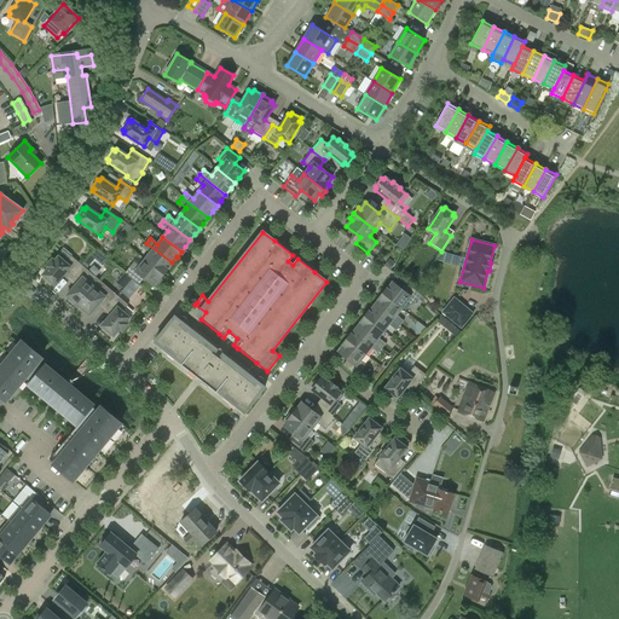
[(150,254),(145,260),(163,275),(167,270),(167,268),(172,262),(146,243),(142,248),(150,254)]
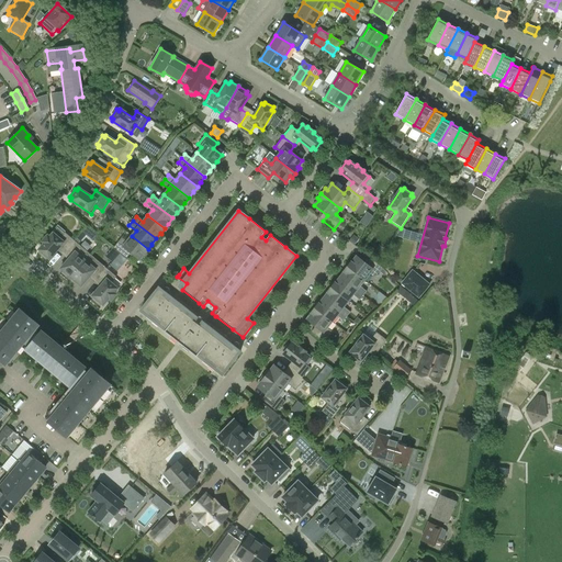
[(65,253),(75,242),(64,233),(64,234),(57,228),(49,237),(47,235),(42,242),(44,244),(38,250),(40,251),(38,254),(45,260),(47,258),(48,259),(59,248),(65,253)]
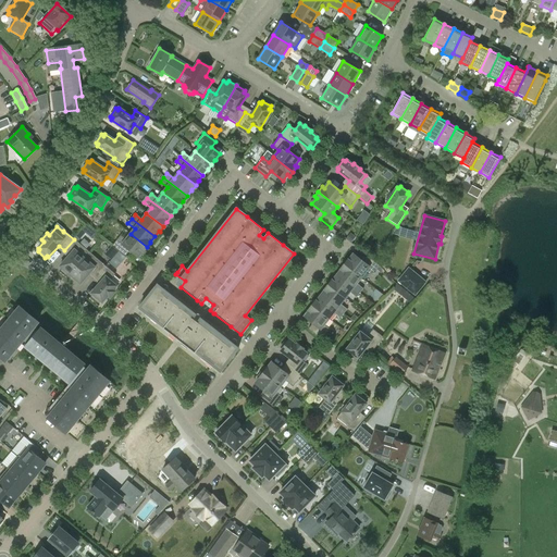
[(401,227),(397,226),(393,234),(399,236),(401,227)]
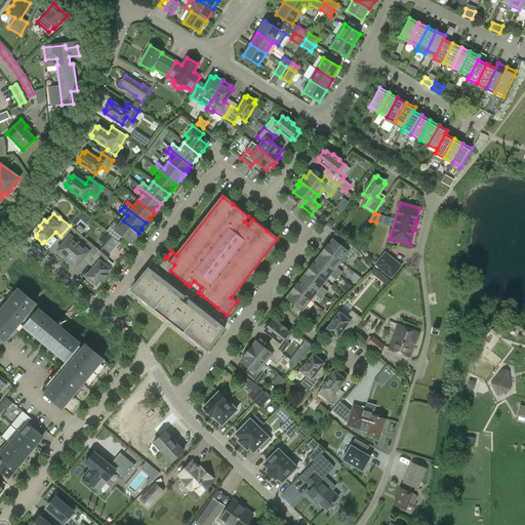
[(135,237),(138,233),(123,220),(118,227),(113,223),(106,232),(118,242),(122,236),(130,243),(134,237),(135,237)]
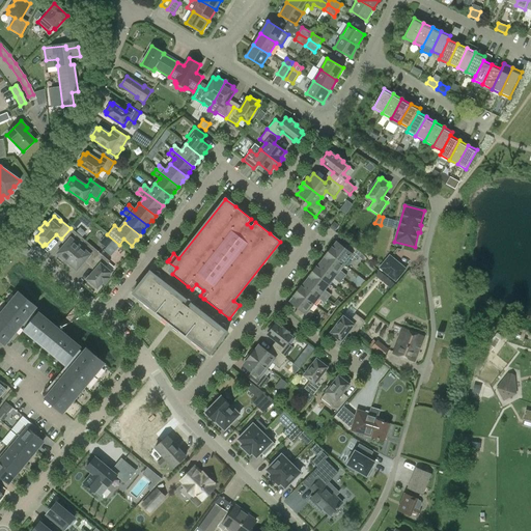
[(85,241),(71,228),(61,239),(66,243),(57,254),(59,256),(58,258),(64,264),(85,241)]
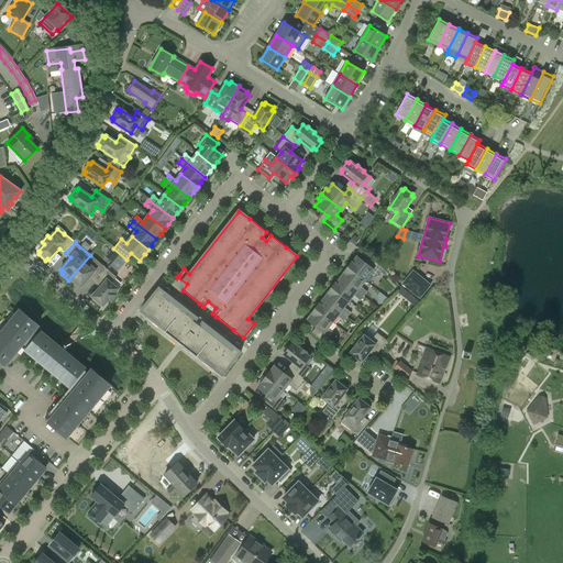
[(106,269),(90,255),(68,280),(76,287),(78,285),(80,287),(91,275),(97,280),(106,269)]
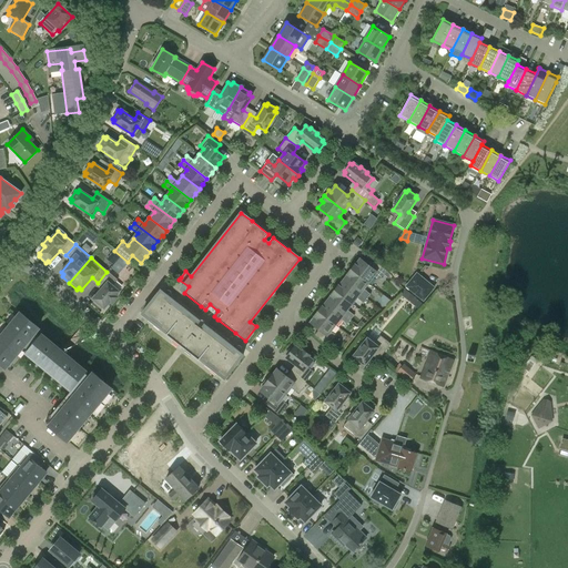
[(355,265),(351,270),(368,283),(373,276),(378,281),(386,271),(373,261),(368,266),(361,260),(355,265)]
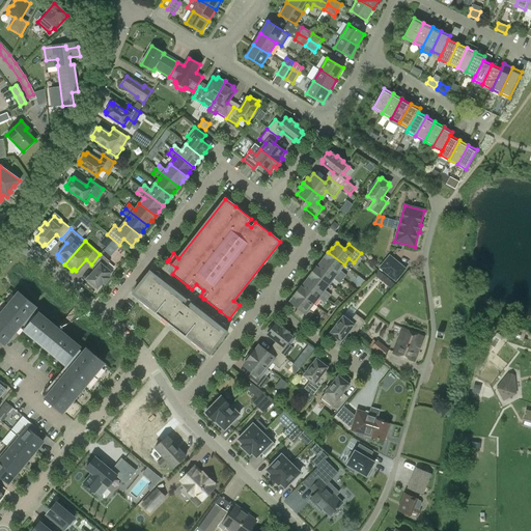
[(339,271),(344,264),(328,252),(325,256),(325,257),(320,262),(343,280),(346,276),(339,271)]
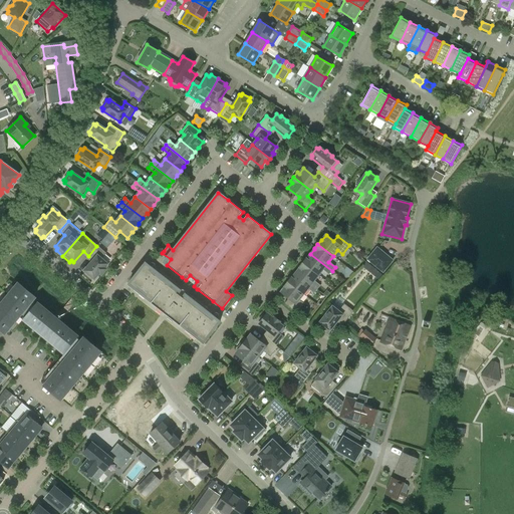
[(105,253),(96,246),(88,256),(93,260),(83,271),(85,272),(84,274),(90,280),(92,278),(93,279),(99,273),(100,275),(105,269),(103,268),(107,264),(101,259),(105,253)]
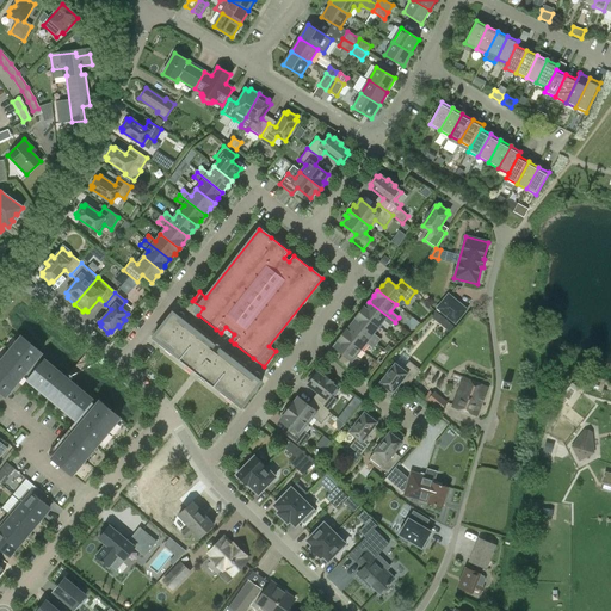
[(467,310),(448,295),(437,308),(455,323),(467,310)]
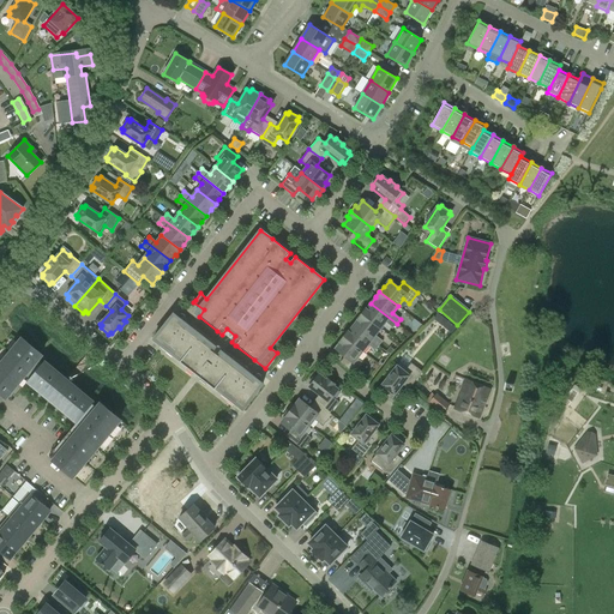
[(366,309),(361,314),(380,329),(385,323),(393,329),(397,324),(371,304),(366,309)]
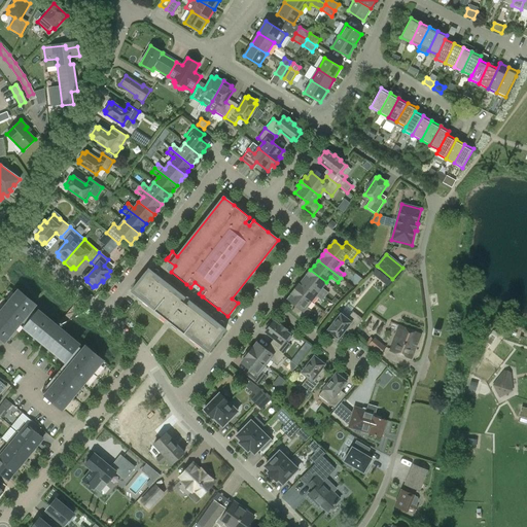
[(154,274),(148,270),(131,291),(138,296),(140,294),(150,303),(148,305),(154,310),(154,311),(161,316),(163,314),(179,326),(177,328),(184,335),(184,334),(190,338),(192,336),(203,344),(201,346),(208,352),(225,329),(219,325),(217,327),(152,277),(154,274)]
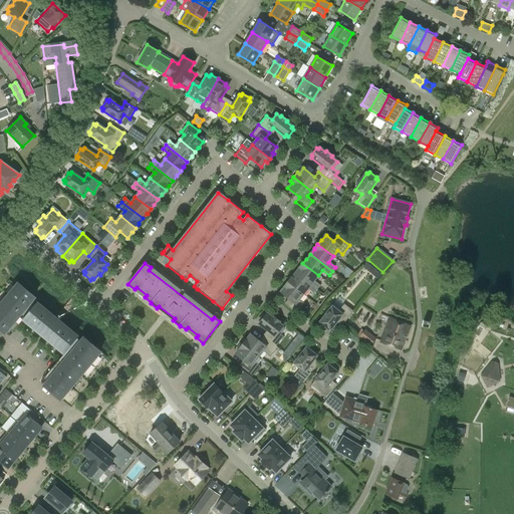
[(314,280),(318,275),(302,263),(299,267),(300,268),(296,273),(317,289),(320,285),(314,280)]
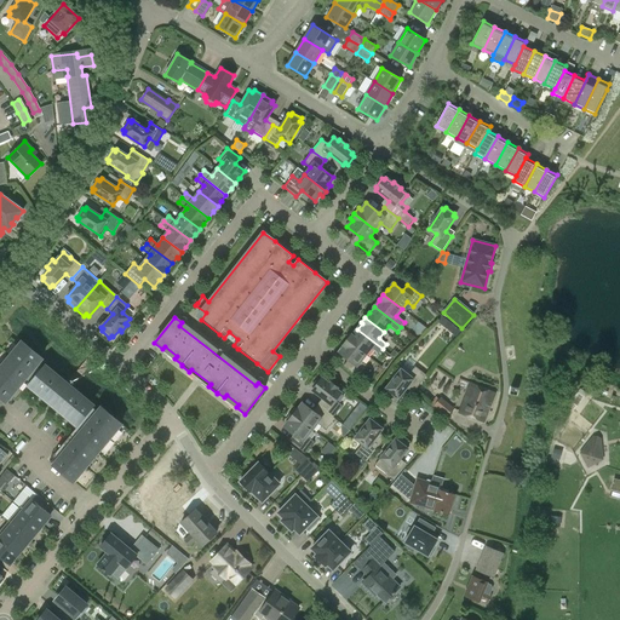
[(351,334),(348,340),(366,355),(371,348),(379,354),(383,349),(357,329),(351,336),(351,334)]
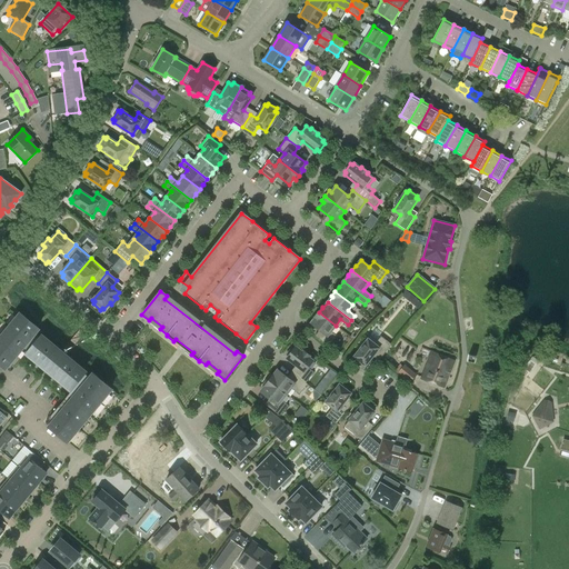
[(330,332),(336,326),(319,312),(315,317),(316,317),(310,323),(319,331),(315,336),(328,347),(336,336),(330,332)]
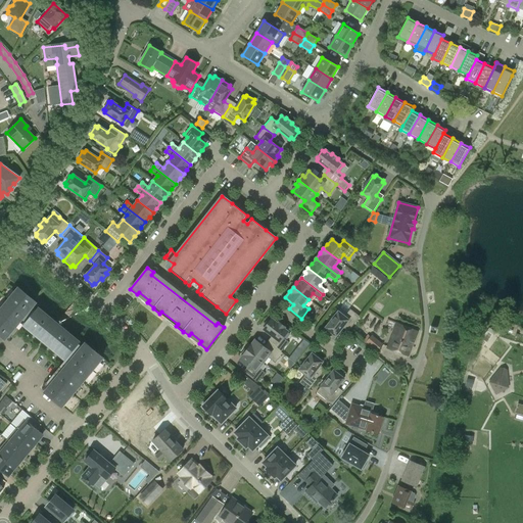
[(0,335),(5,339),(31,307),(35,302),(18,288),(0,310),(0,335)]
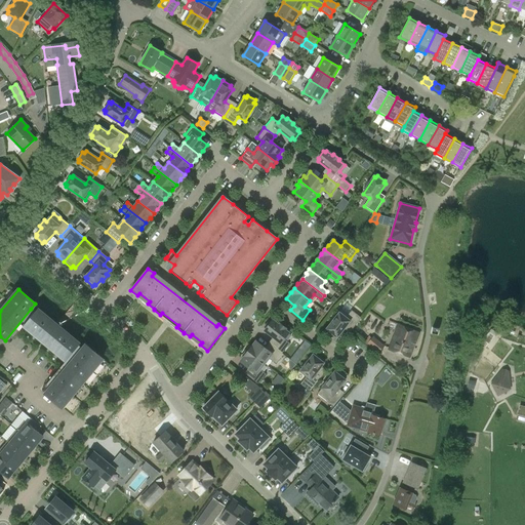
[(352,330),(361,318),(352,311),(346,318),(339,313),(326,329),(328,330),(327,332),(333,338),(335,336),(337,337),(346,326),(352,330)]
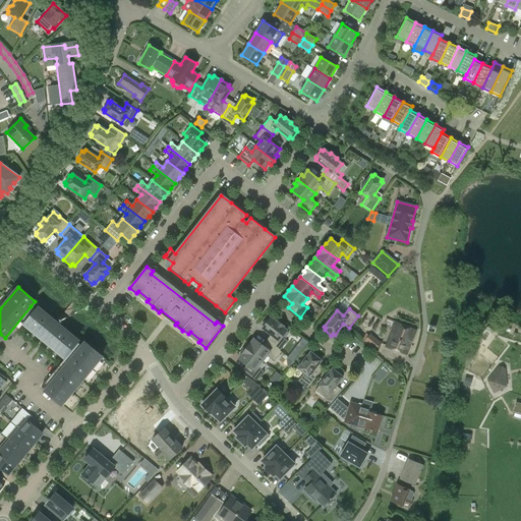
[(75,344),(35,310),(23,325),(64,358),(75,344)]
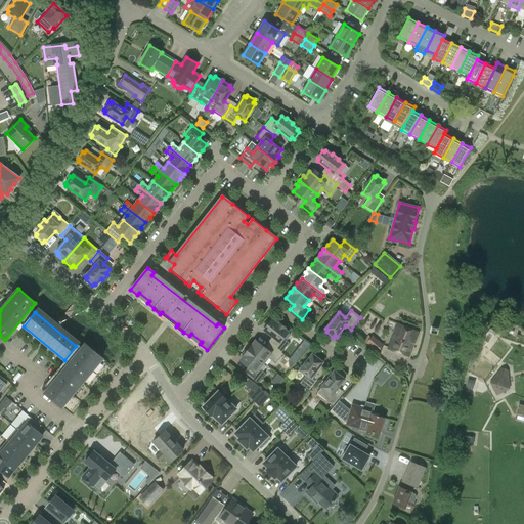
[(271,345),(281,353),(289,343),(284,339),(289,333),(285,330),(286,328),(279,323),(278,324),(272,319),(270,321),(268,319),(263,326),(265,329),(264,331),(275,339),(271,345)]
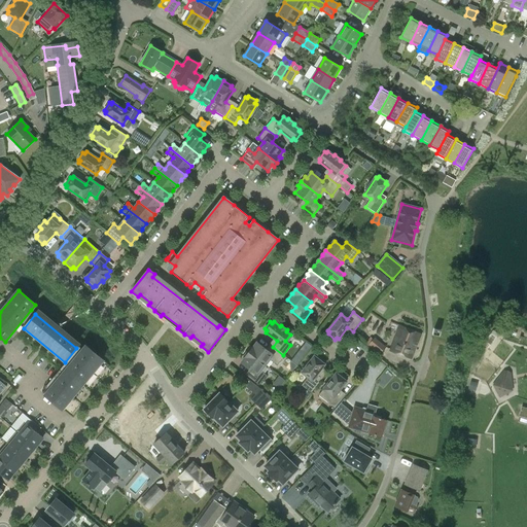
[(390,352),(411,360),(421,335),(399,326),(390,352)]
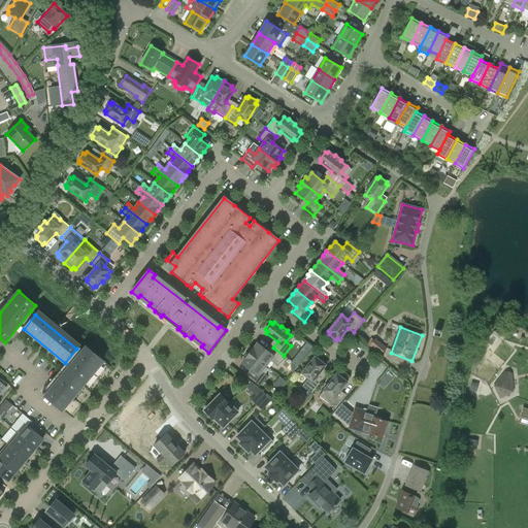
[(381,355),(386,349),(375,339),(369,345),(381,355)]
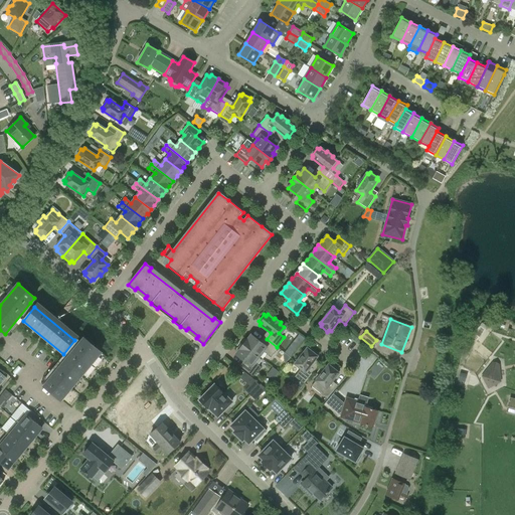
[(305,339),(300,334),(285,353),(291,357),(305,339)]
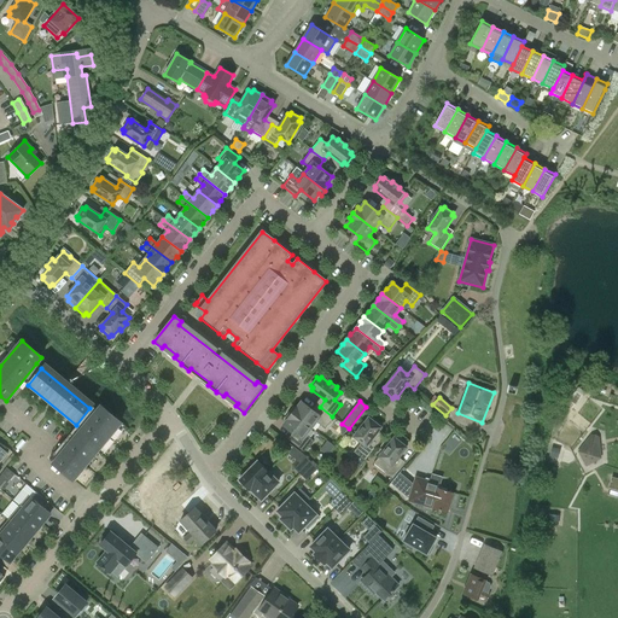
[(293,407),(290,412),(310,429),(316,423),(325,429),(333,418),(332,417),(320,407),(315,413),(301,402),(296,408),(293,407)]
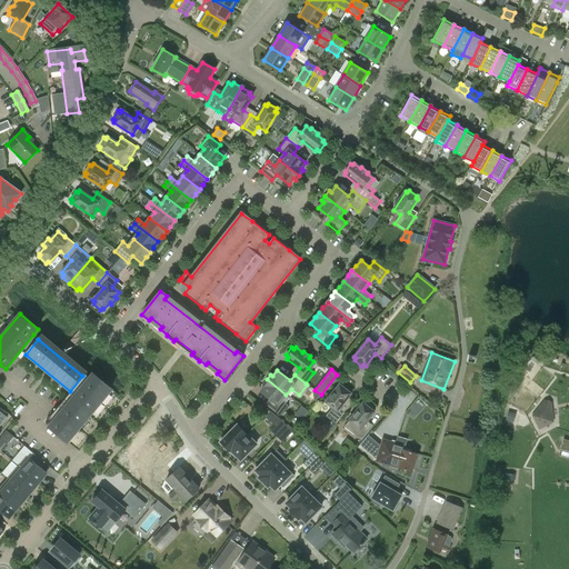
[(92,375),(89,378),(48,427),(67,442),(111,389),(92,375)]
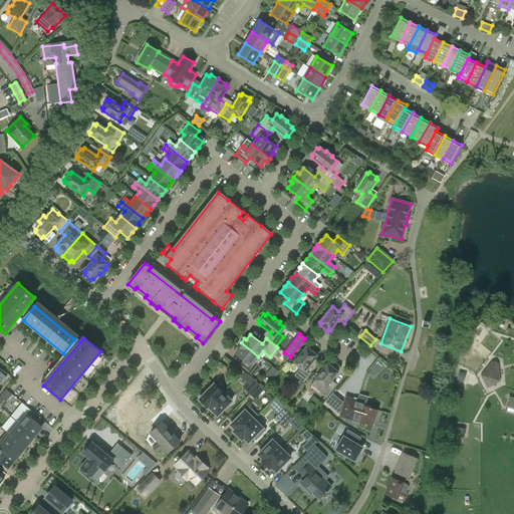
[(254,362),(258,356),(241,342),(237,347),(239,348),(235,353),(246,362),(242,367),(252,376),(260,366),(254,362)]
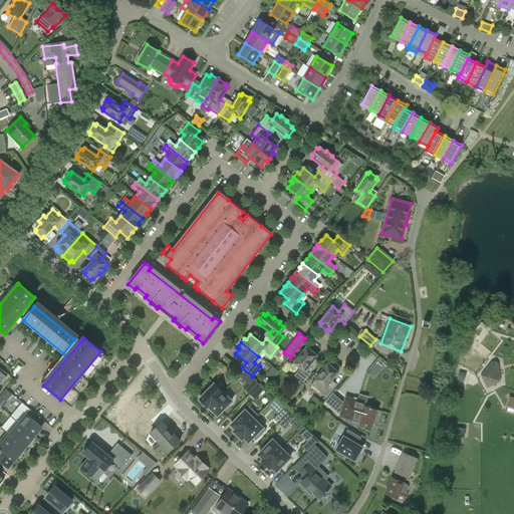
[(308,367),(316,355),(315,354),(316,352),(309,347),(308,349),(306,347),(294,363),(300,368),(294,375),(303,383),(313,371),(308,367)]
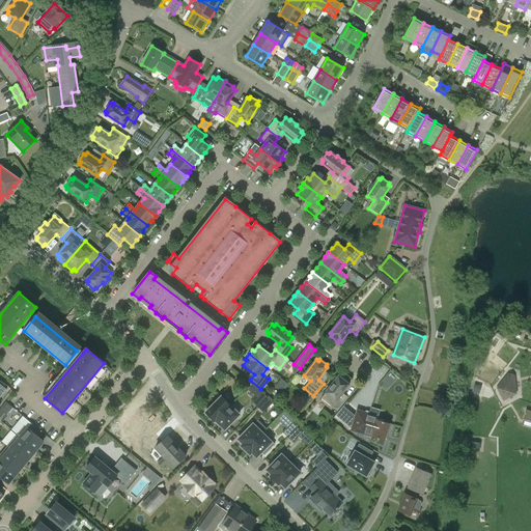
[(514,376),(507,374),(497,389),(504,401),(516,394),(514,376)]
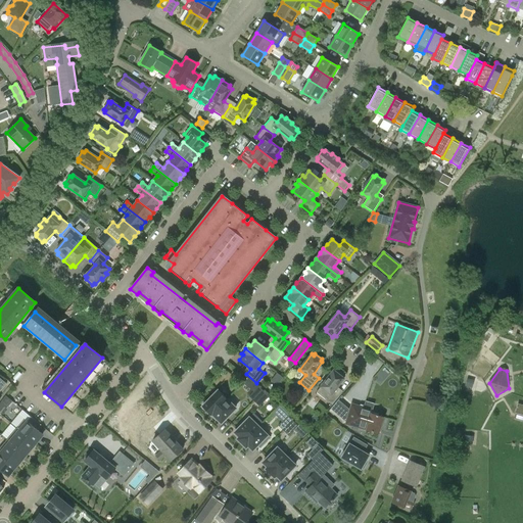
[(335,390),(344,379),(342,378),(343,376),(336,370),(335,372),(333,371),(316,392),(332,406),(340,394),(335,390)]
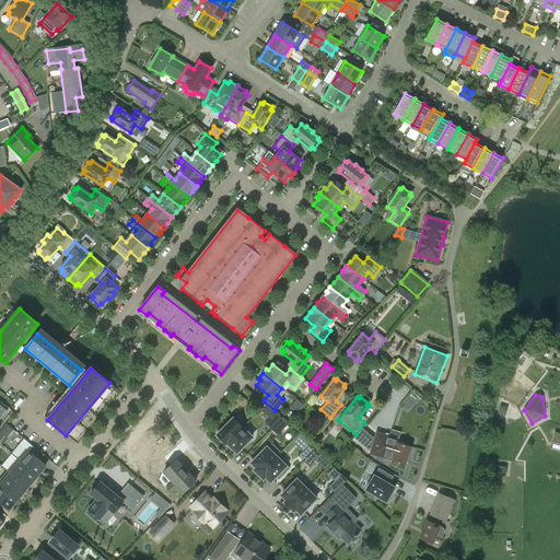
[(268,417),(273,410),(263,403),(257,409),(268,417)]
